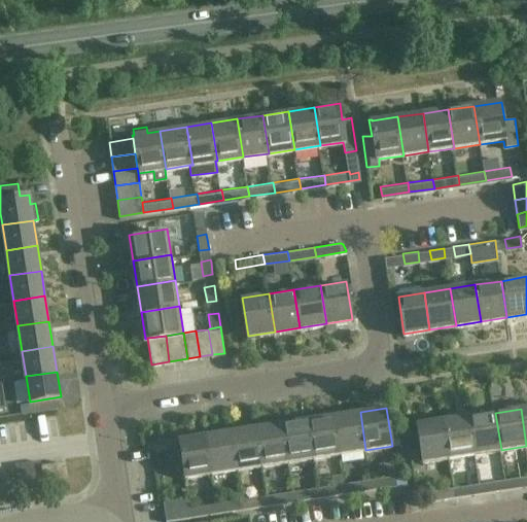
[(341,454),(365,450),(360,412),(335,415),(341,454)]
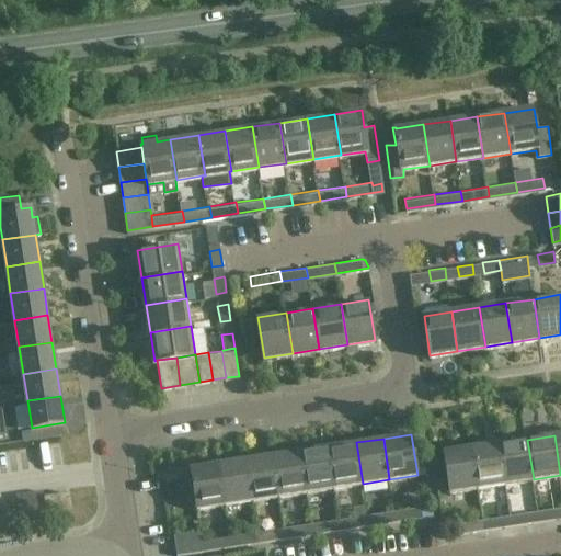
[(505,483),(534,479),(527,440),(500,443),(505,483)]
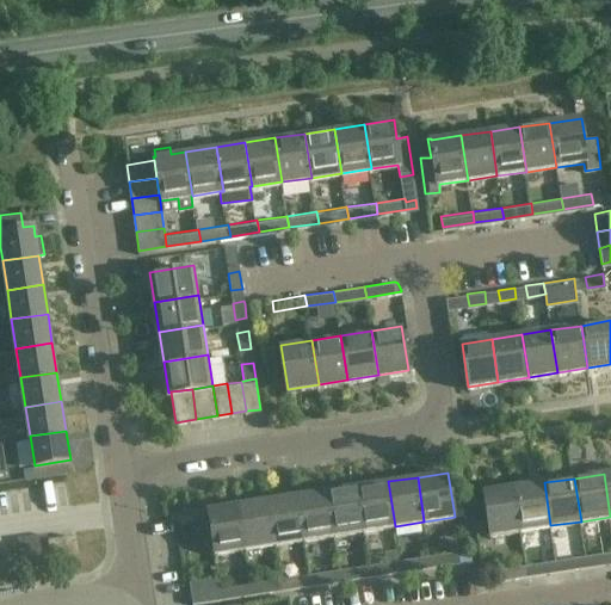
[(358,486),(365,531),(395,526),(388,481),(358,486)]
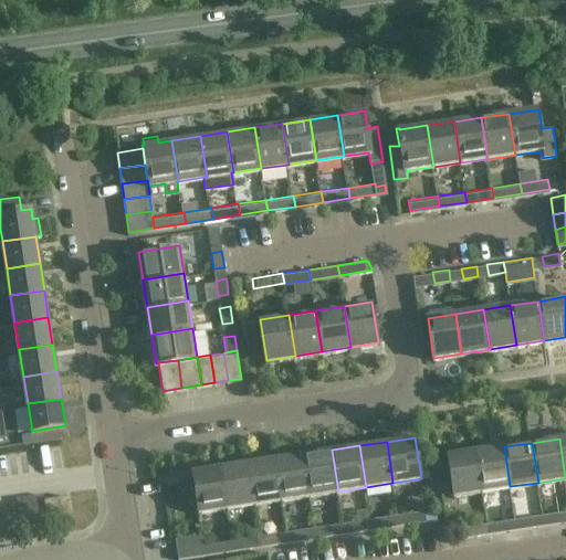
[(482,490),(510,486),(504,446),(477,451),(482,490)]
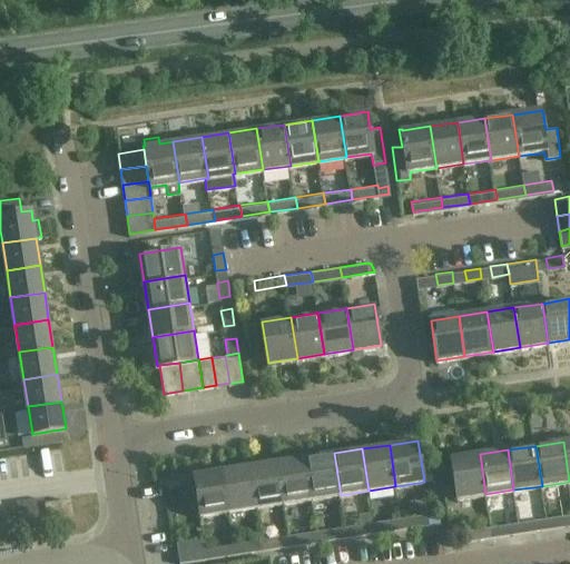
[(313,498),(341,495),(334,453),(306,457),(313,498)]
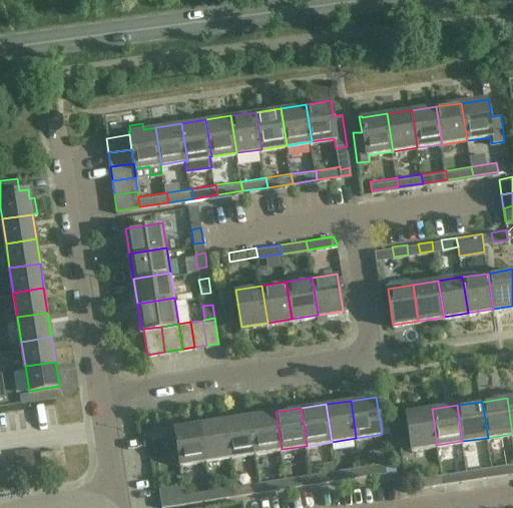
[(437,445),(432,409),(407,413),(412,449),(437,445)]
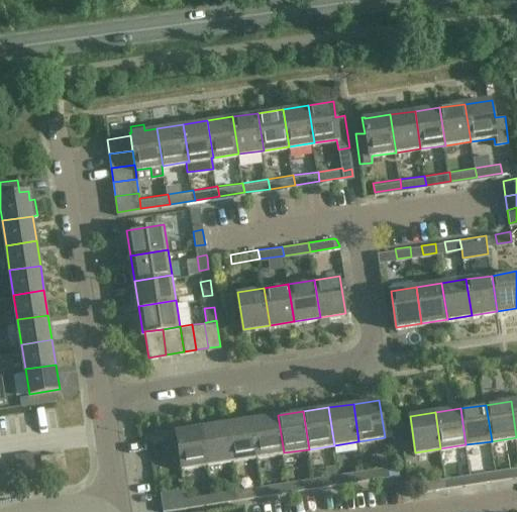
[(259,456),(284,452),(278,415),(252,419),(259,456)]
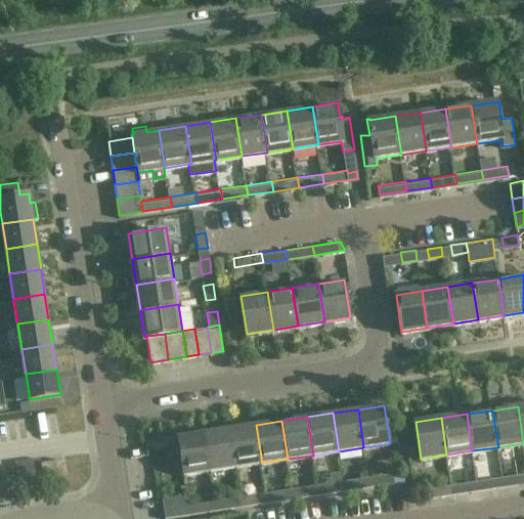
[(236,467),(262,463),(256,425),(230,429),(236,467)]
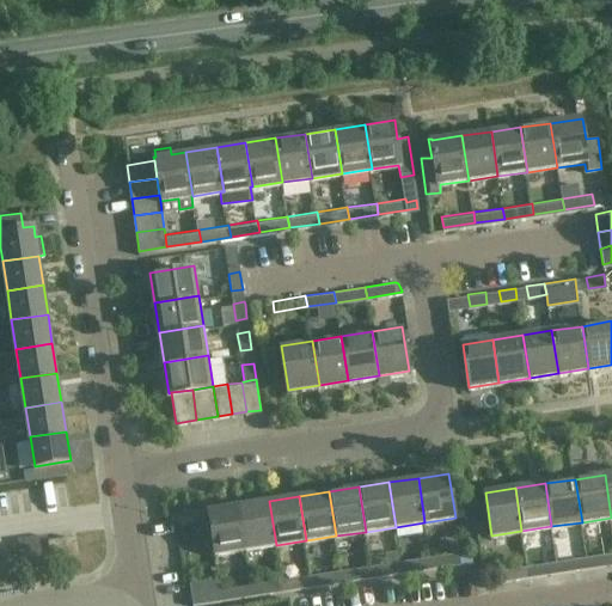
[(246,550),(276,545),(269,501),(239,506),(246,550)]
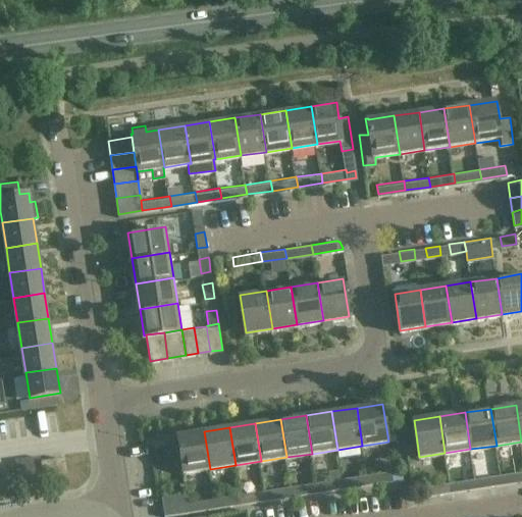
[(185,473),(210,469),(204,431),(178,434),(185,473)]
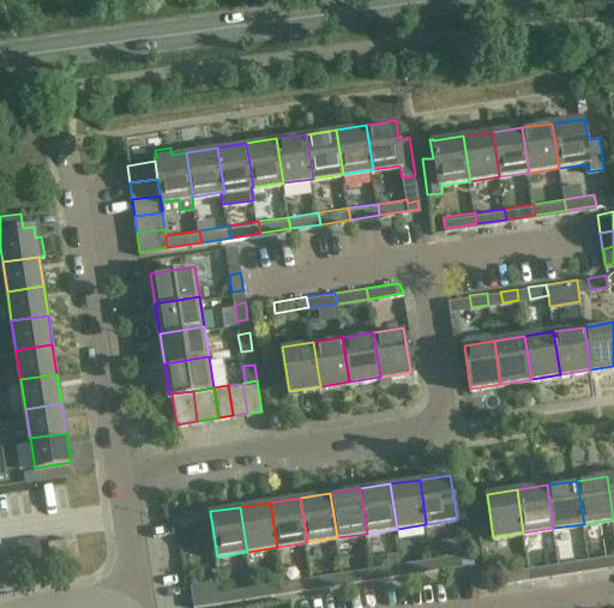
[(31,536),(36,565),(50,563),(49,558),(47,541),(46,534),(31,536)]
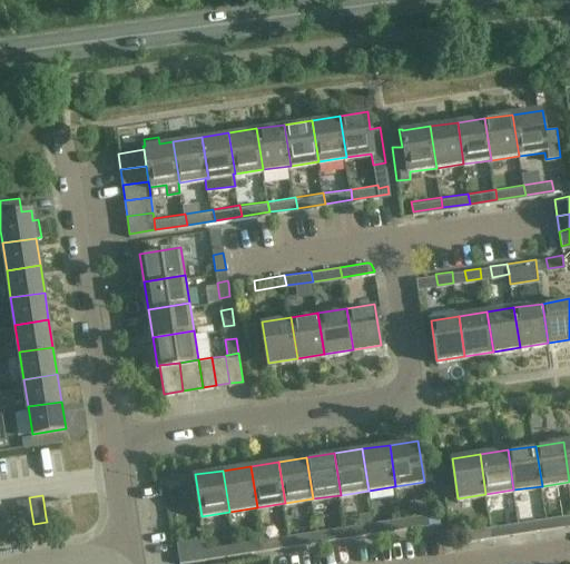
[(20,525),(33,524),(29,497),(16,500),(20,525)]
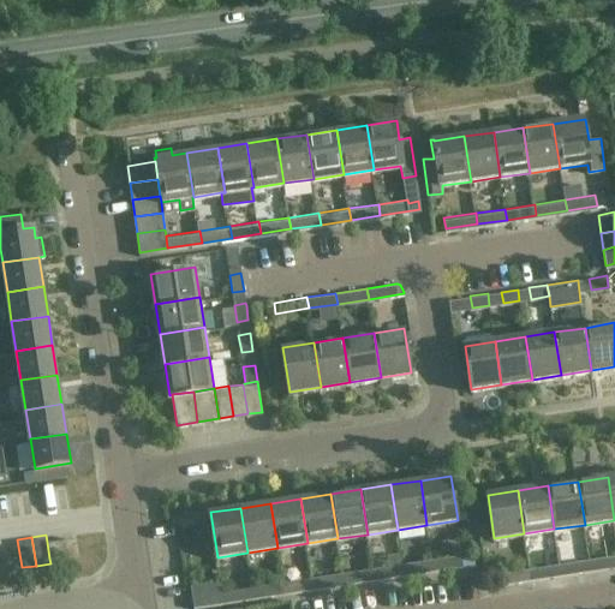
[(433,557),(434,569),(463,565),(475,563),(473,556),(470,556),(470,551),(433,557)]
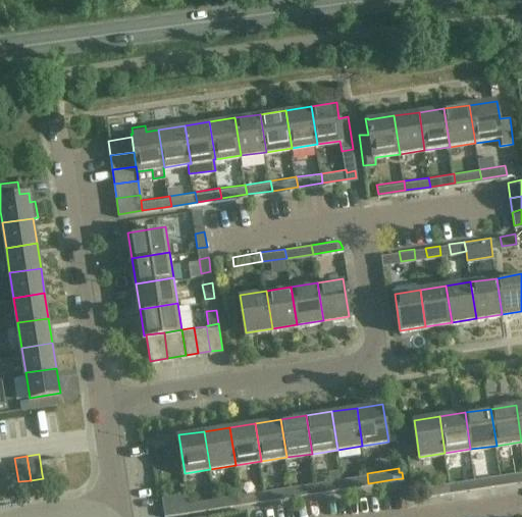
[(502,482),(521,479),(521,469),(501,473),(502,482)]
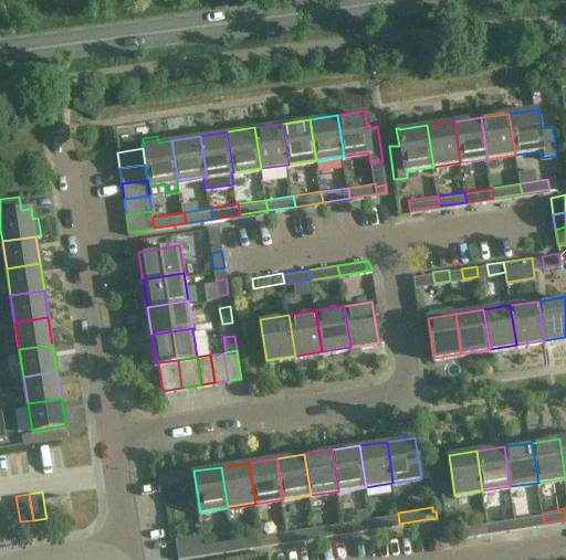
[(370,517),(371,528),(399,524),(398,513),(370,517)]
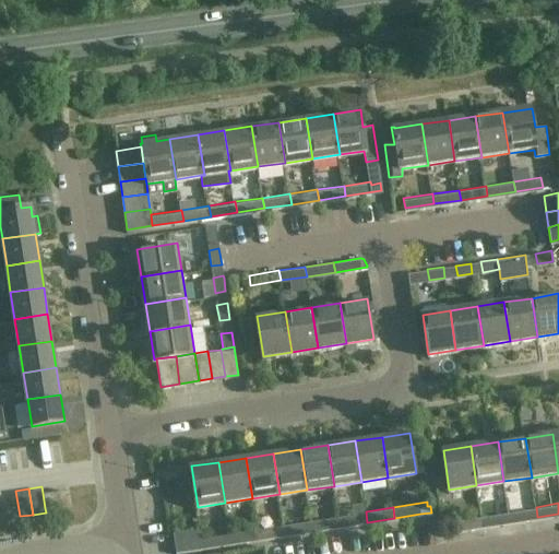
[(510,521),(537,517),(536,507),(509,511),(510,521)]
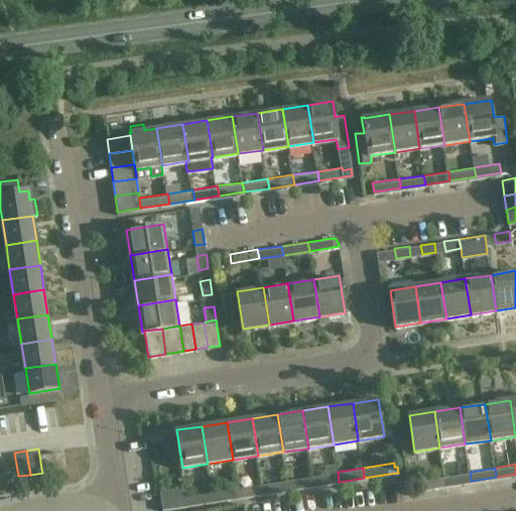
[(312,476),(313,486),(339,482),(338,472),(312,476)]
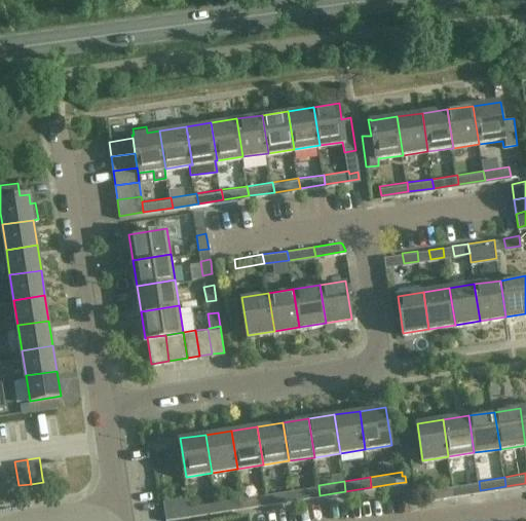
[(454,494),(480,490),(479,481),(453,485),(454,494)]
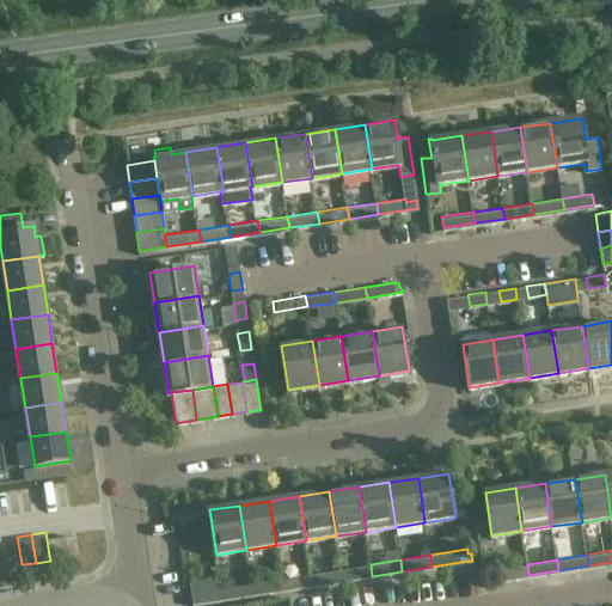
[(372,576),(371,564),(341,569),(342,580),(372,576)]
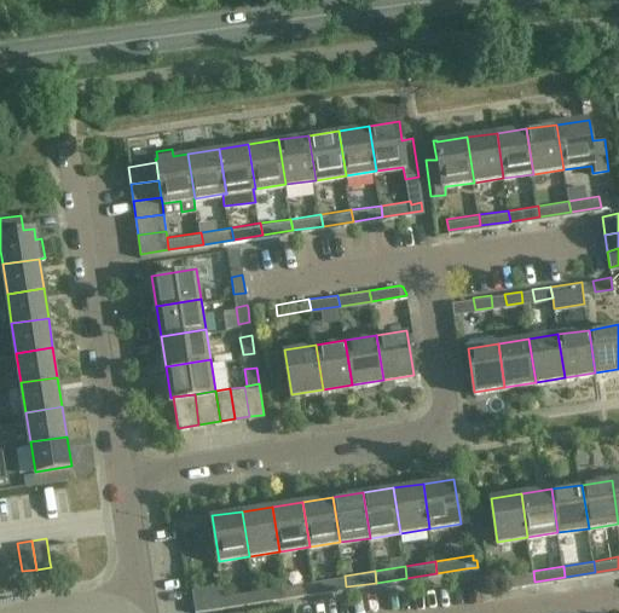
[(534,582),(533,571),(499,576),(502,588),(534,582)]
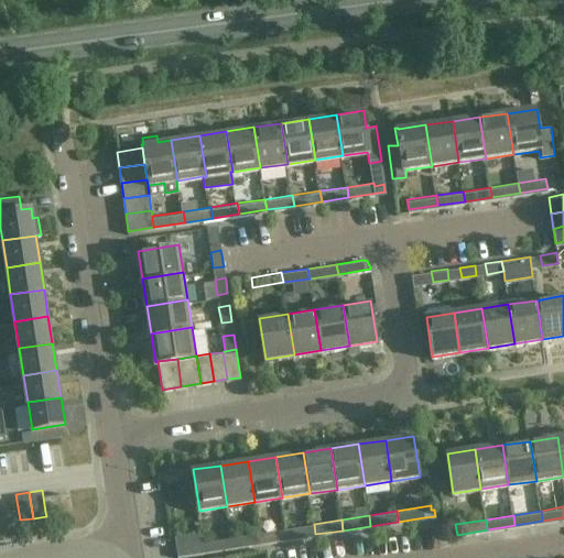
[(286,527),(289,538),(315,534),(314,524),(286,527)]
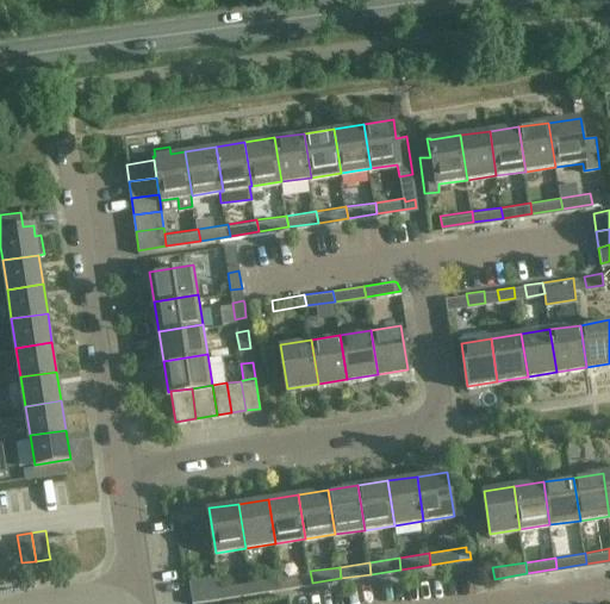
[(282,587),(312,583),(310,571),(280,576),(282,587)]
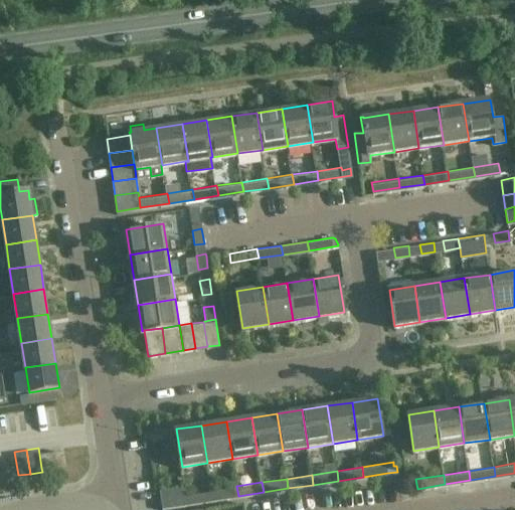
[(213,500),(238,496),(236,486),(211,490),(213,500)]
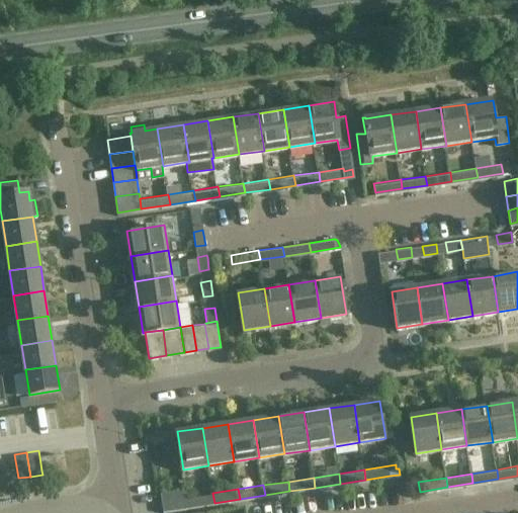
[(163,511),(189,507),(188,497),(185,497),(184,493),(161,497),(163,511)]
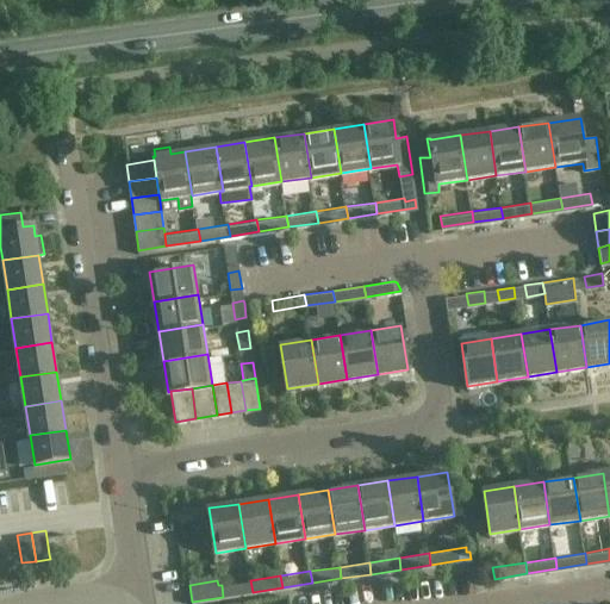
[(253,592),(250,580),(222,585),(223,597),(253,592)]
